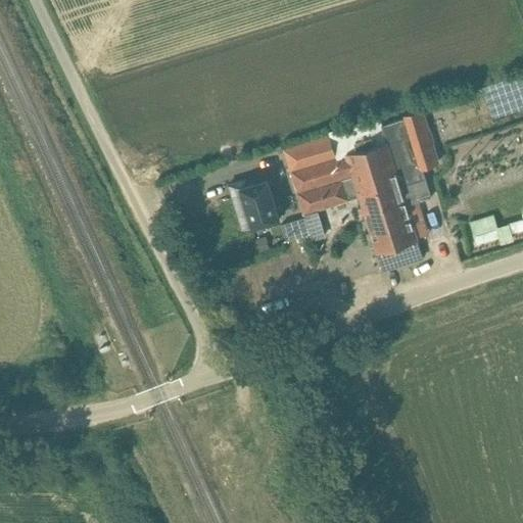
[(346,154),(337,156),(290,171),(304,215),(360,197),(377,252),(418,239),(408,204),(432,197),(423,167),(438,162),(422,109),(405,115),(406,117),(381,125),(386,141),(346,153),(346,154)]
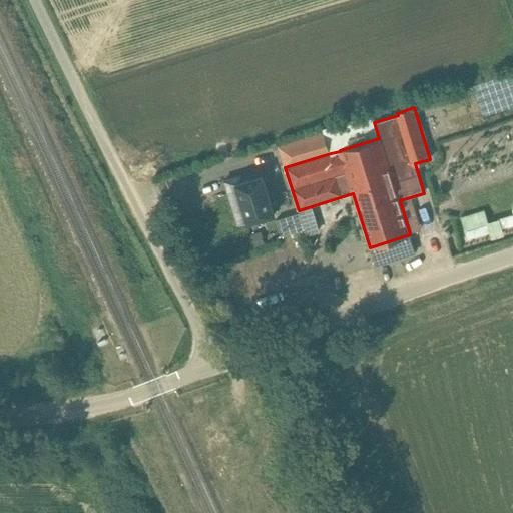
[(285,167),(331,153),(324,132),(279,146),(285,167)]
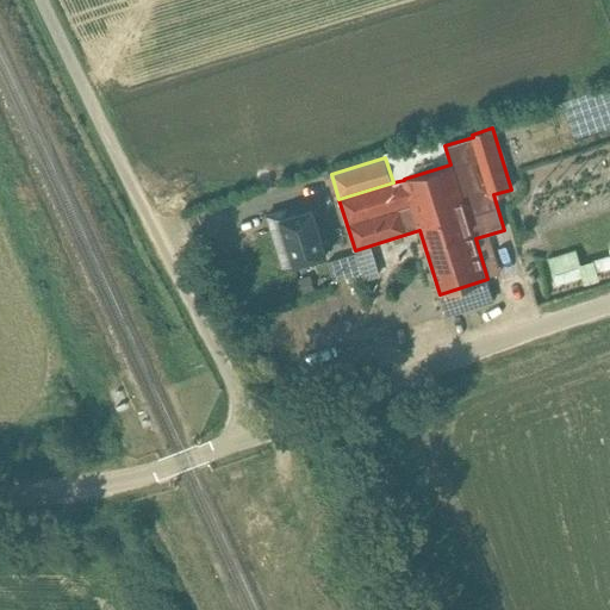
[(294,265),(327,255),(312,207),(280,218),(294,265)]
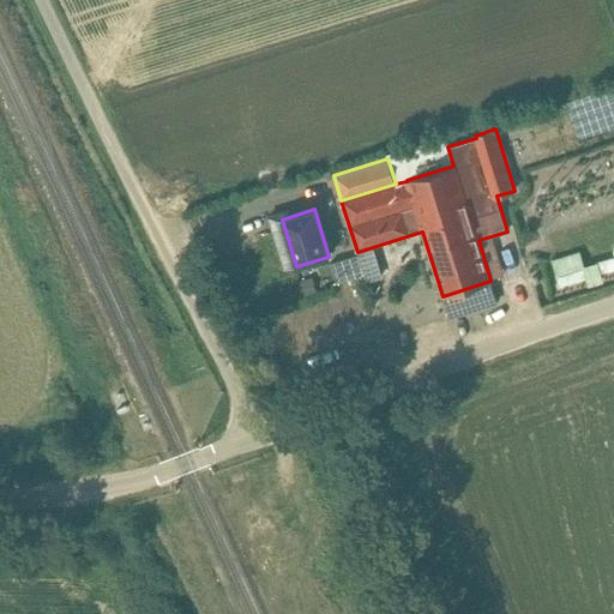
[(373,248),(357,253),(367,282),(381,278),(373,248)]
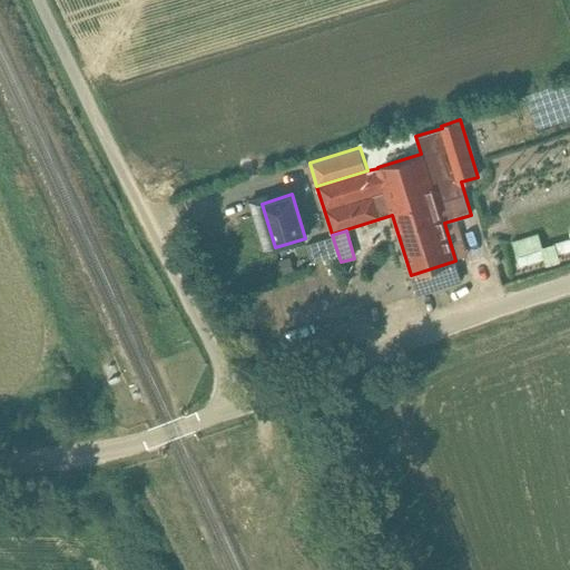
[(332,237),(306,245),(312,263),(337,255),(332,237)]
